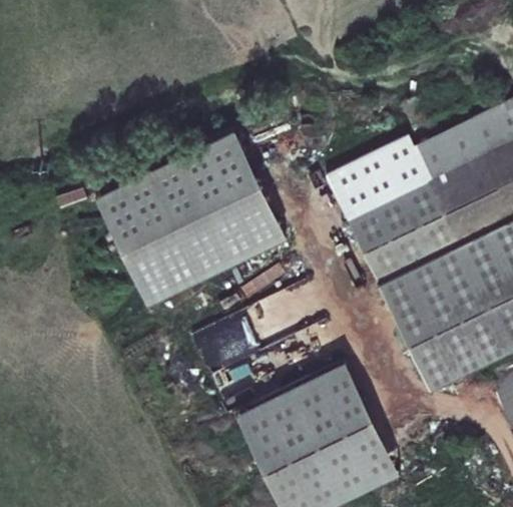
[(512,89),(415,137),(432,172),(351,211),(433,380),(512,340),(512,89)]
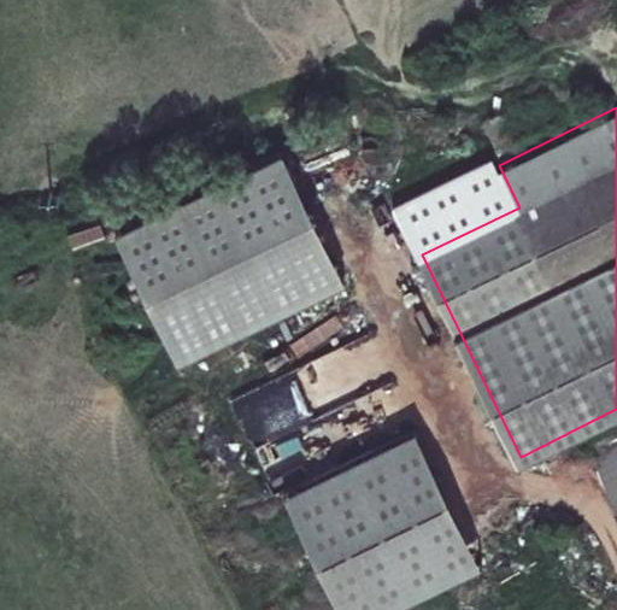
[(345,291),(276,159),(112,242),(175,375),(345,291)]
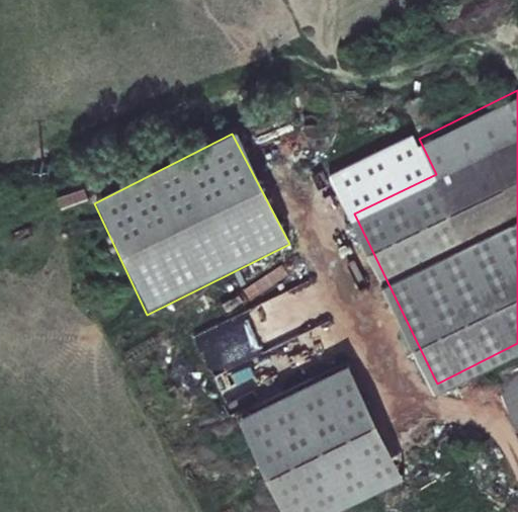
[(200,363),(244,346),(234,321),(190,339),(200,363)]
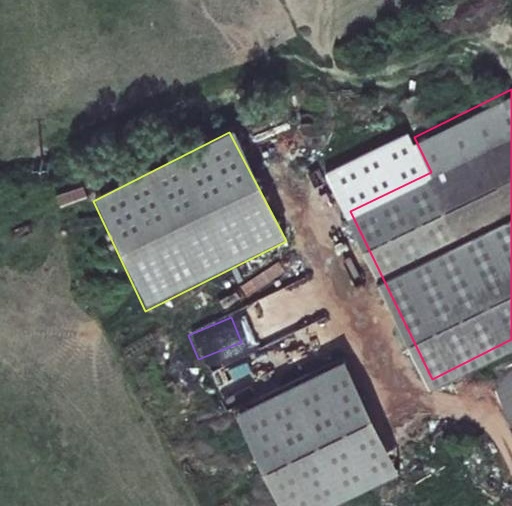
[(344,362),(236,415),(280,505),(335,505),(398,475),(344,362)]
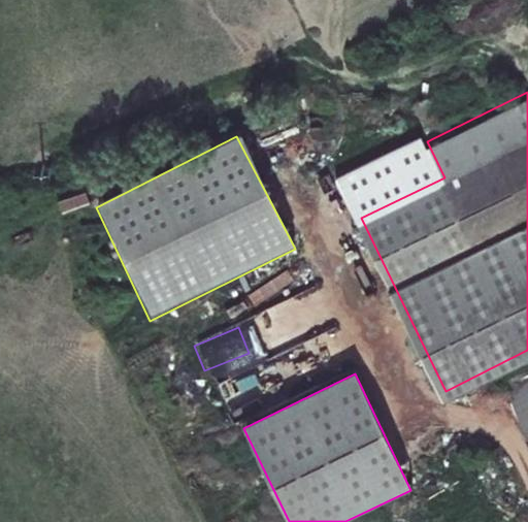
[(527,376),(505,387),(527,437),(527,376)]
